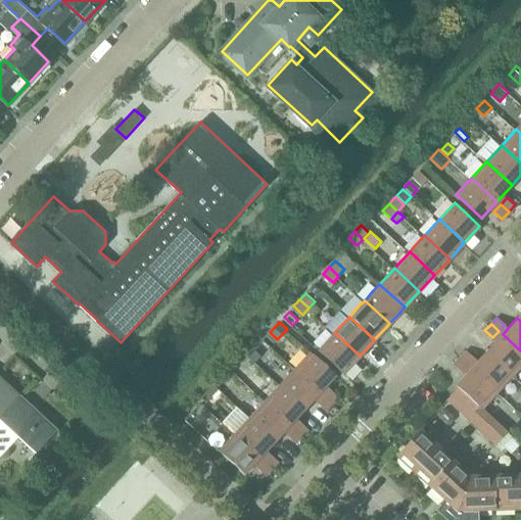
[(334,332),(319,349),(344,372),(360,356),(334,332)]
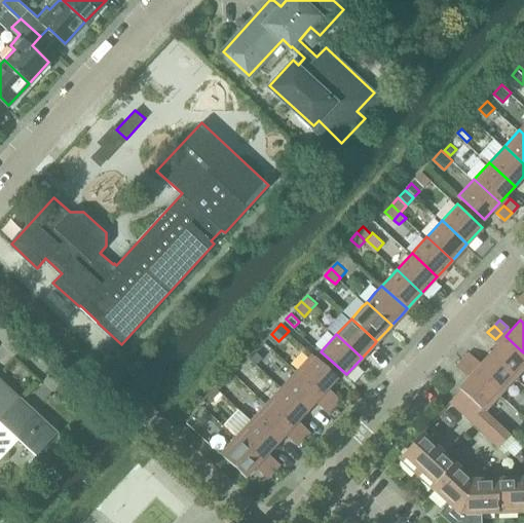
[(499,343),(490,352),(516,376),(523,367),(523,352),(506,336),(499,343)]
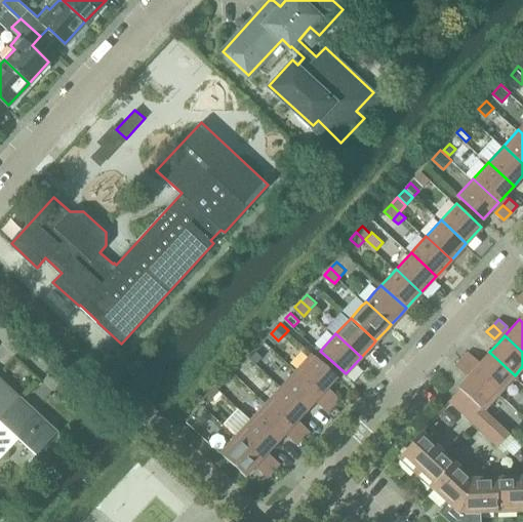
[(256,350),(251,357),(257,362),(263,356),(256,350)]
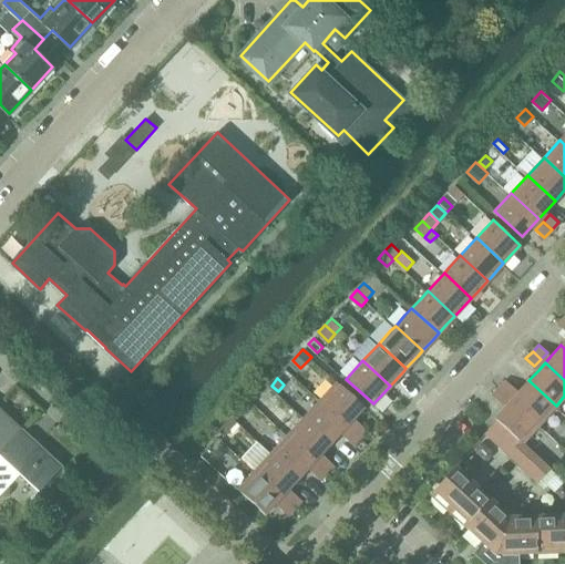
[(506,379),(500,386),(509,393),(515,387),(506,379)]
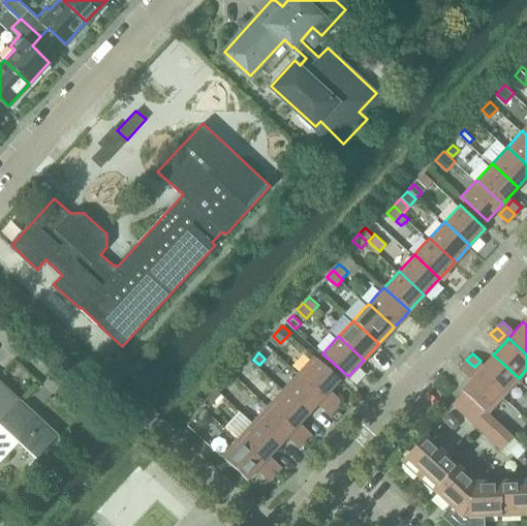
[(484,364),(477,371),(504,395),(519,378),(493,354),(484,364)]
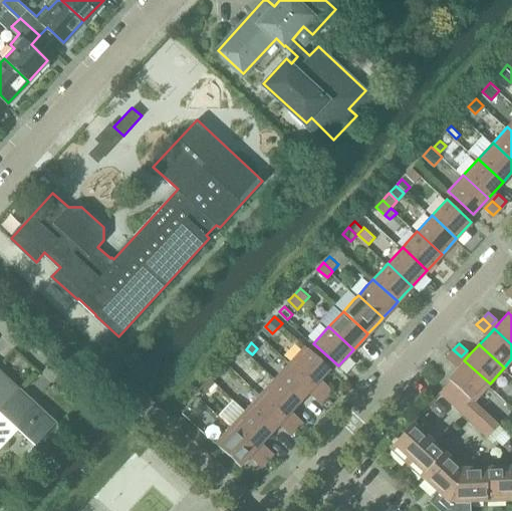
[(306,345),(291,361),(315,385),(321,378),(330,367),(306,345)]
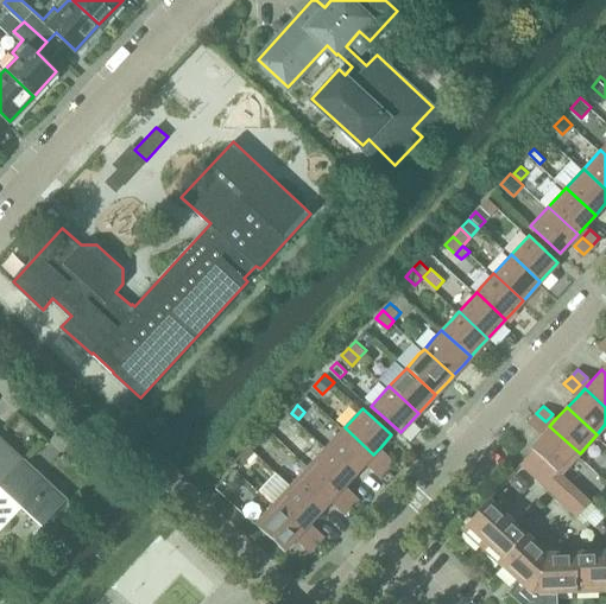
[(534,449),(521,463),(522,463),(578,514),(589,500),(562,472),(580,453),(549,426),(545,421),(536,413),(529,421),(542,434),(531,445),(534,449)]
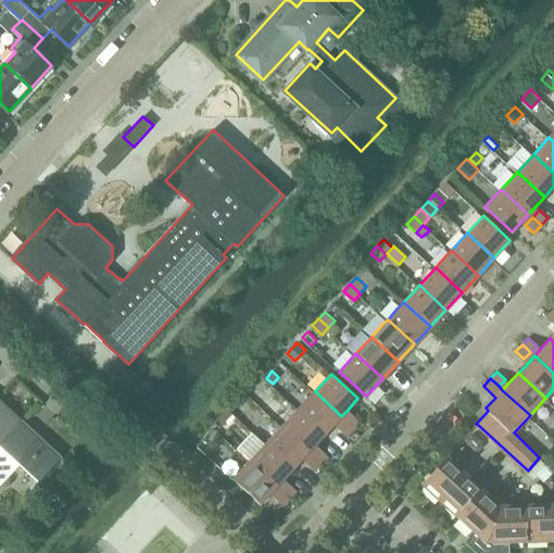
[(315,391),(299,409),(325,432),(335,424),(341,416),(315,391)]
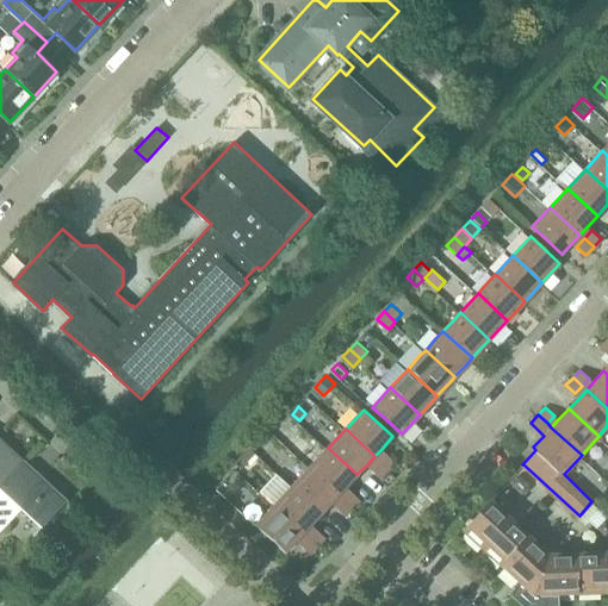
[(0,487),(0,488),(25,461),(0,437),(0,487)]
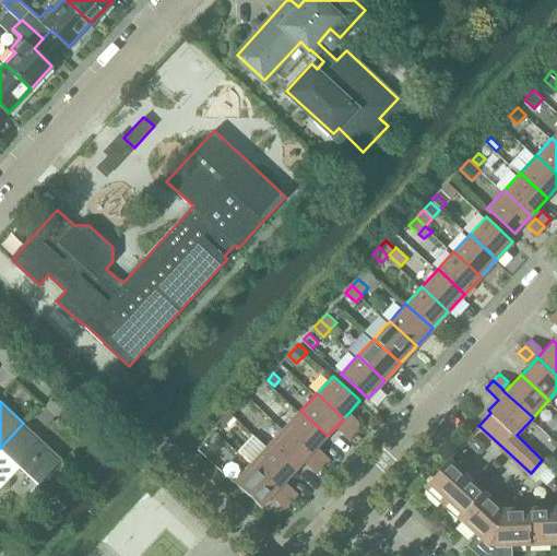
[(300,411),(284,427),(311,452),(327,435),(300,411)]
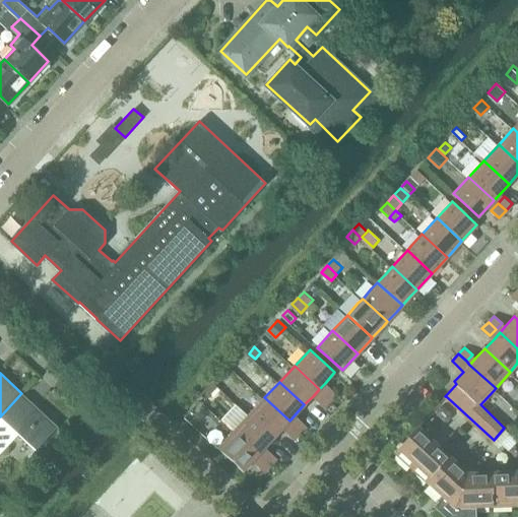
[(328,386),(323,392),(331,400),(336,394),(328,386)]
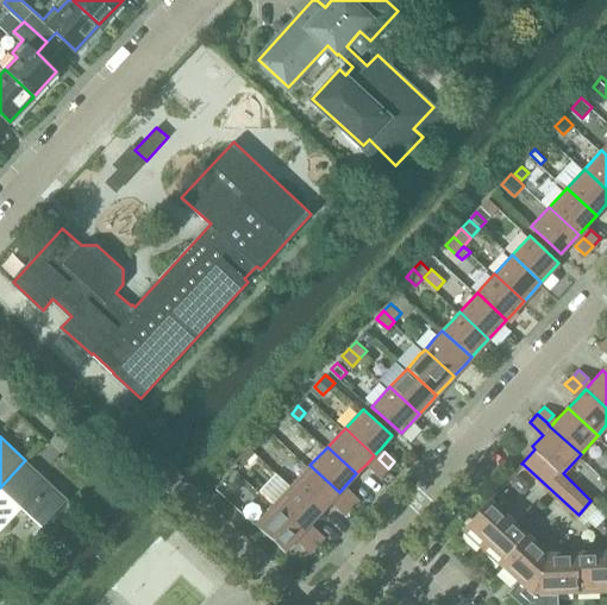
[(379,459),(370,467),(381,476),(388,468),(379,459)]
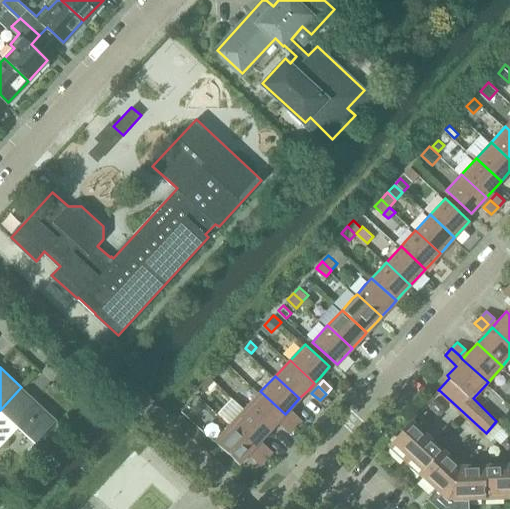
[(21,387),(0,410),(0,409),(0,447),(19,427),(36,443),(57,420),(21,387)]
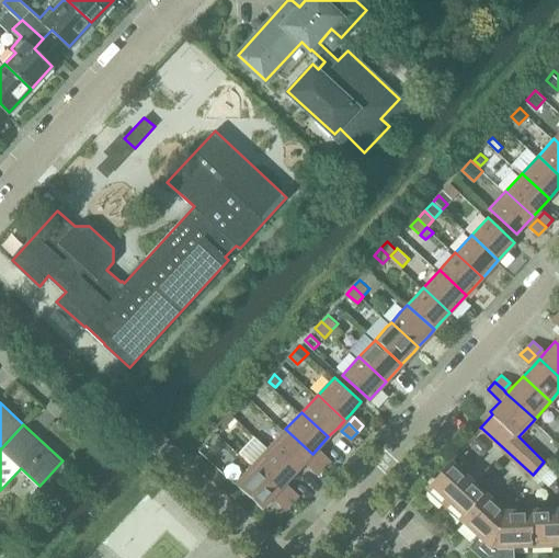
[(285,429),(269,446),(296,471),(312,454),(285,429)]
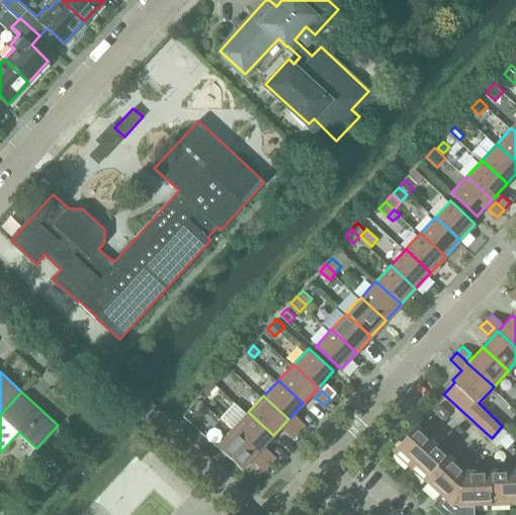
[(234,428),(258,451),(273,435),(248,412),(247,414),(234,428)]
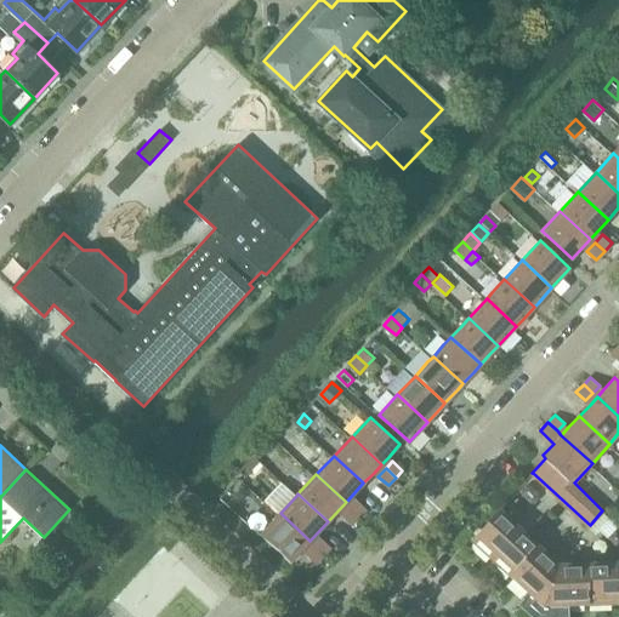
[(358,498),(350,507),(359,515),(368,507),(358,498)]
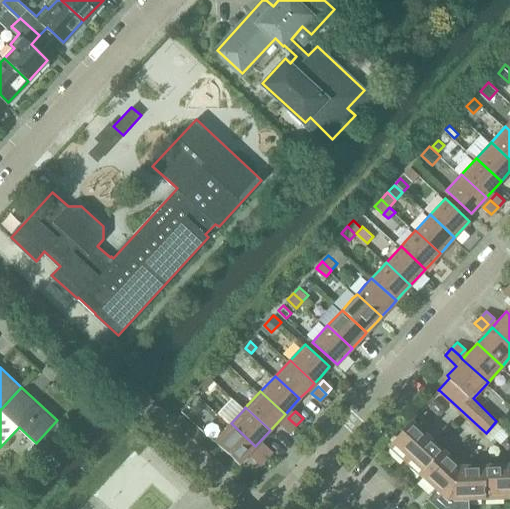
[(288,418),(282,425),(290,432),(296,425),(288,418)]
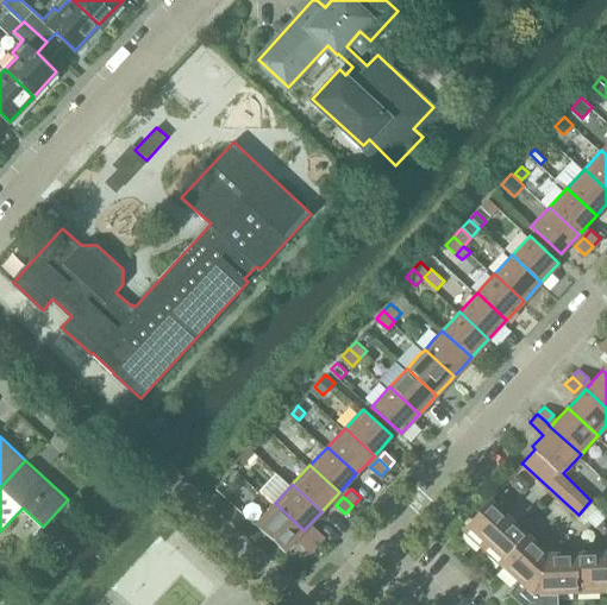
[(490,499),(463,529),(518,580),(508,591),(524,604),(557,604),(557,591),(606,590),(606,549),(549,552),(490,499)]
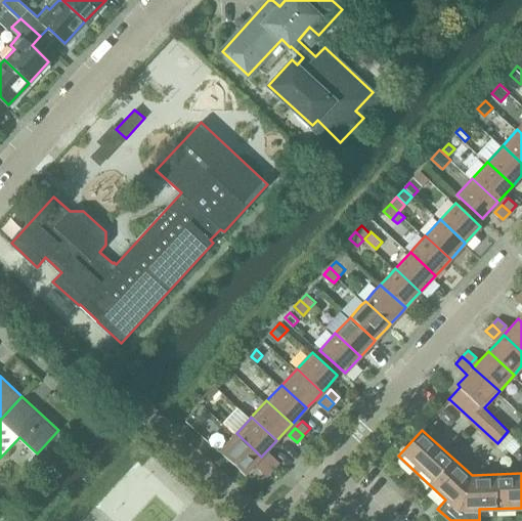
[(236,433),(221,449),(246,473),(255,464),(261,457),(236,433)]
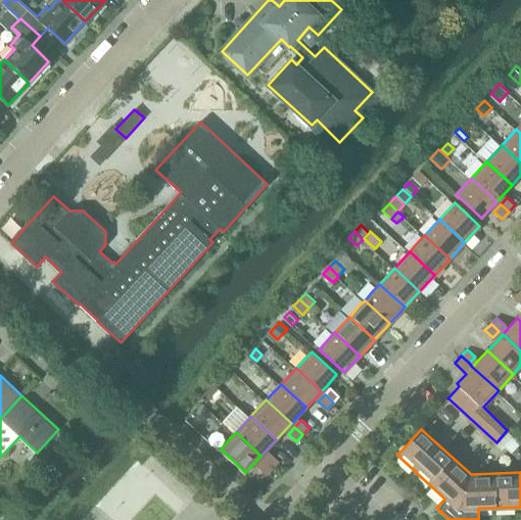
[(271,453),(265,459),(273,467),(279,460),(271,453)]
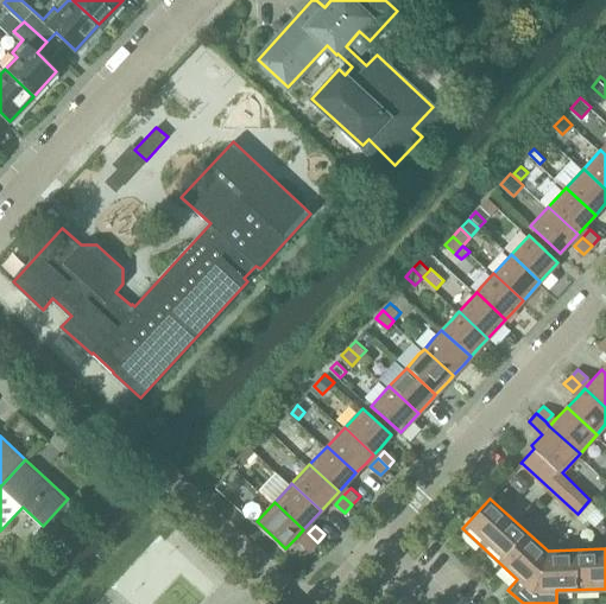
[(308,533),(301,541),(310,551),(317,542),(308,533)]
